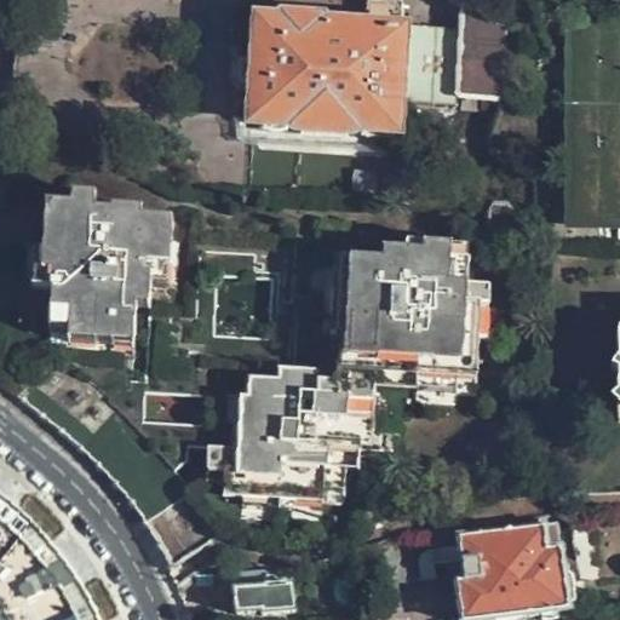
[(402,24),(403,4),(399,1),(369,0),(367,5),(366,21),(328,18),(326,15),(281,12),(280,16),(252,15),(250,61),(241,61),(240,82),(248,82),(246,130),(287,132),(294,138),(354,143),(362,138),(405,141),(411,24),(402,24)]
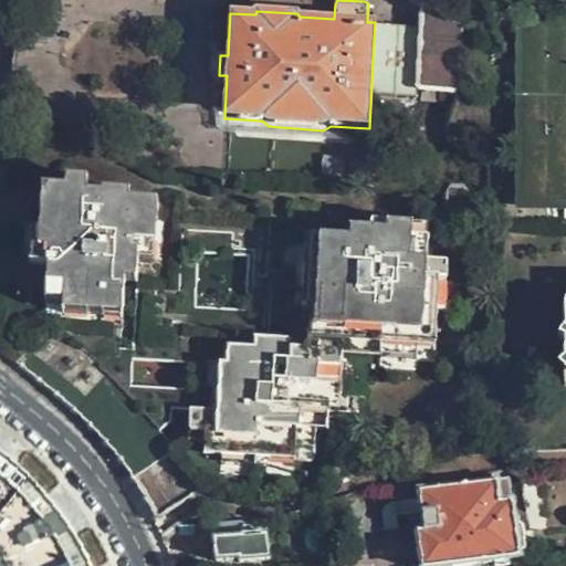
[(459,86),(462,55),(464,25),(444,0),(423,0),(421,46),(419,80),(421,82),(426,85),(437,85),(459,86)]
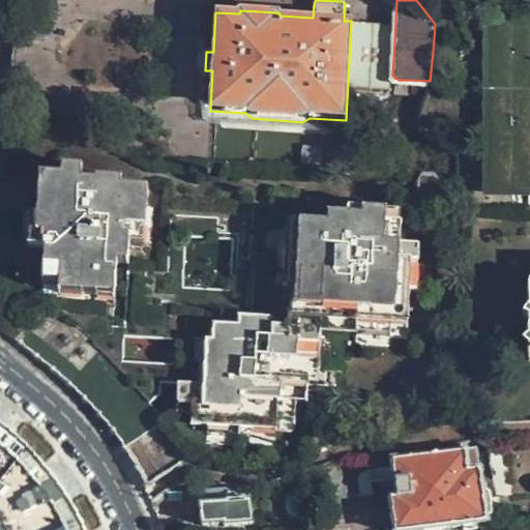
[(529,23),(490,23),(490,41),(490,81),(490,116),(490,159),(489,194),(529,194),(529,23)]
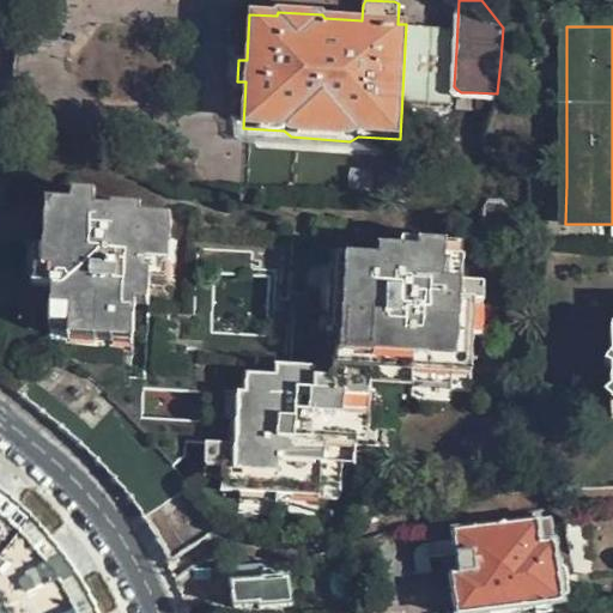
[(497,93),(497,99),(510,101),(514,62),(501,60),(497,93)]
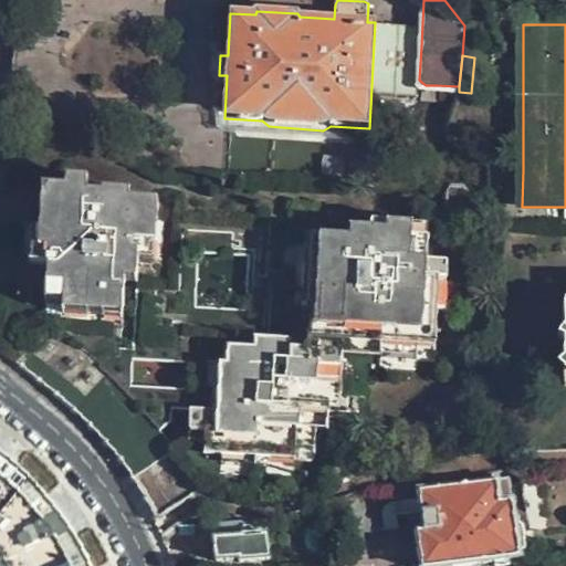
[(130,254),(132,243),(154,244),(157,201),(129,199),(129,191),(103,190),(103,198),(85,197),(86,179),(66,178),(65,190),(42,189),(38,249),(50,250),(48,279),(63,280),(61,312),(87,314),(88,307),(101,308),(101,315),(122,316),(124,283),(136,283),(138,255),(130,254)]
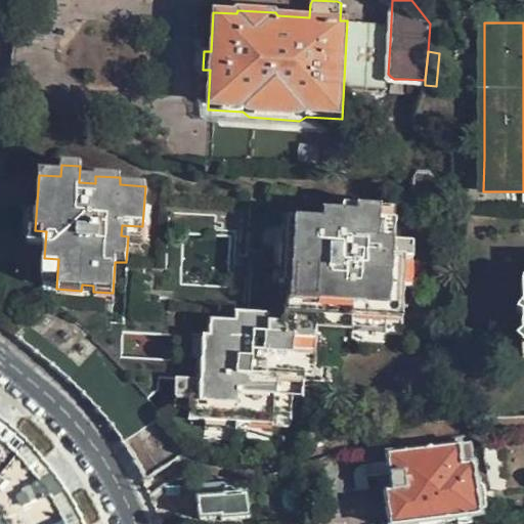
[(318,337),(318,317),(342,317),(342,310),(364,312),(364,319),(401,321),(406,231),(395,230),(395,216),(380,214),(381,202),(359,200),(358,213),(325,212),(323,220),(301,219),(298,247),(282,247),(280,282),(299,285),(297,307),(278,306),(278,316),(235,312),(234,321),(214,321),(213,336),(205,336),(202,381),(179,380),(177,417),(208,419),(208,413),(248,417),(249,421),(293,424),(295,396),(305,396),(309,337),(318,337)]
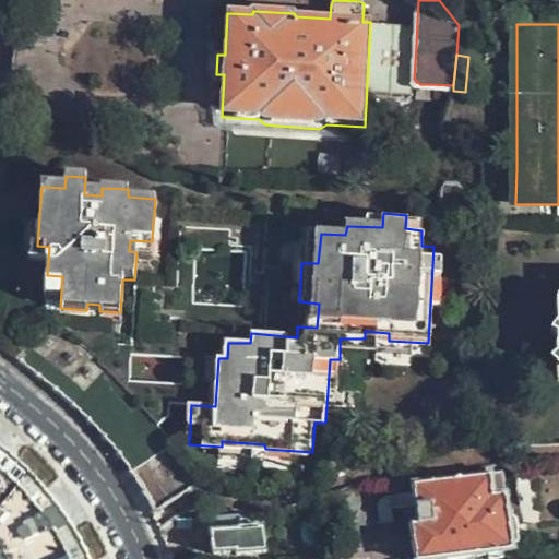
[(195,266),(192,301),(253,307),(260,229),(182,223),(179,265),(195,266)]
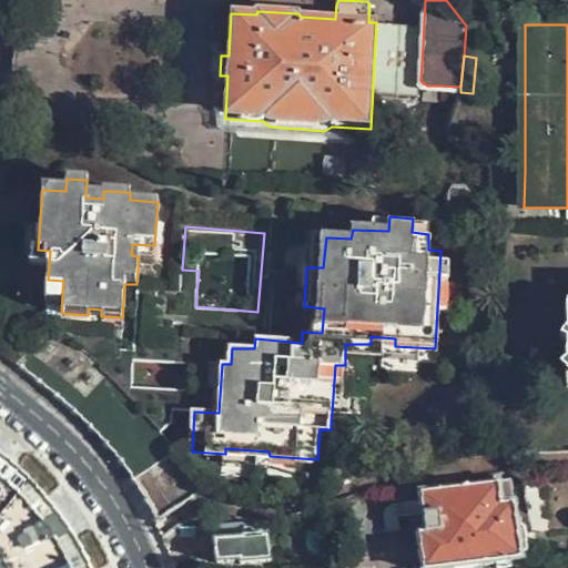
[(72,567),(61,548),(38,516),(24,499),(4,480),(0,476),(0,567),(72,567)]
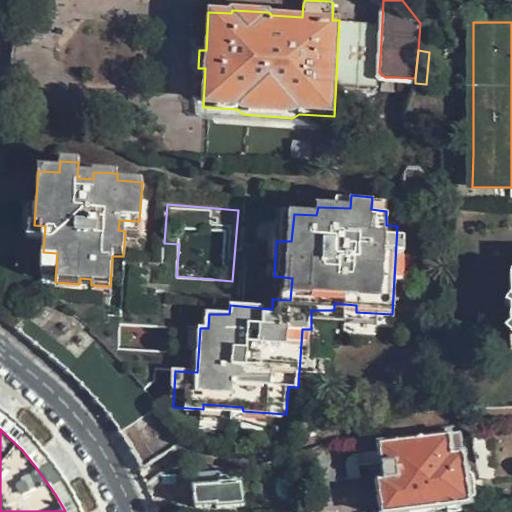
[(461,511),(462,441),(381,437),(380,474),(374,474),(373,509),(461,511)]
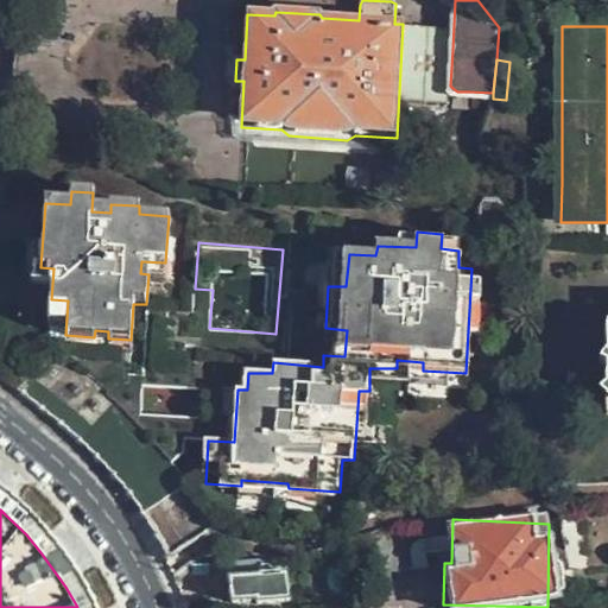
[(397,562),(397,521),(379,524),(379,569),(397,562)]
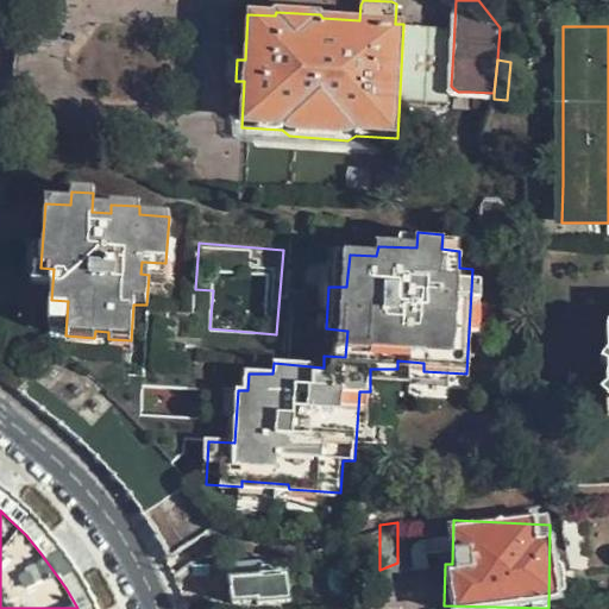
[(284,608),(289,608),(294,577),(243,573),(238,606),(284,608)]
